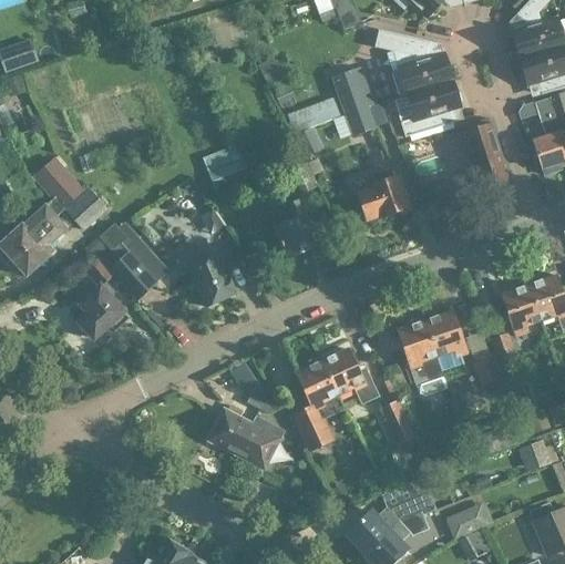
[(468,3),(465,0),(397,0),(406,8),(412,0),(414,0),(430,13),(441,0),(448,0),(453,4),(465,1),(466,3),(468,3)]
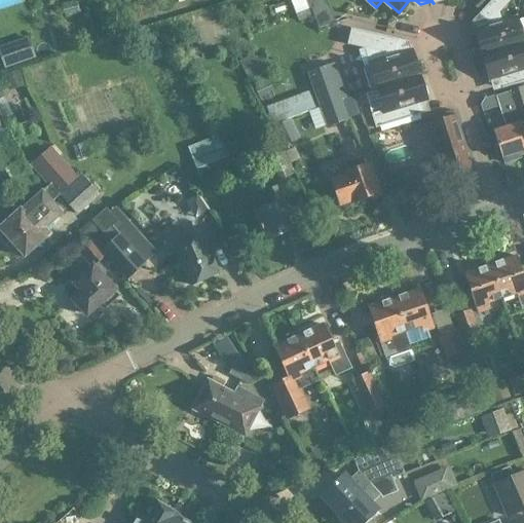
[(477,29),(484,51),(523,40),(523,31),(519,15),(504,21),(500,9),(509,0),(490,0),(481,10),(482,11),(486,15),(493,13),(496,23),(477,29)]
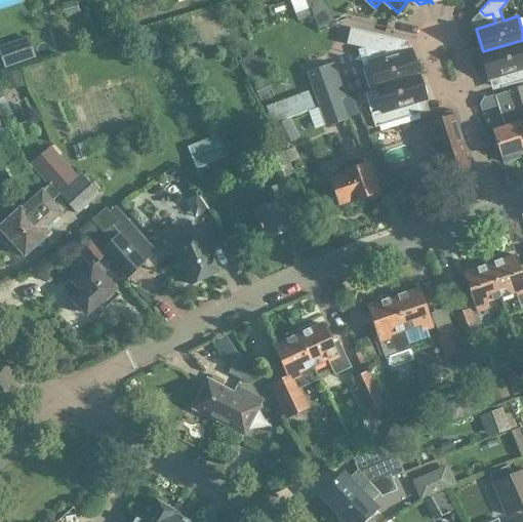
[(230,12),(194,24),(161,33),(163,40),(196,31),(203,56),(232,48),(226,30),(235,27),(230,12)]
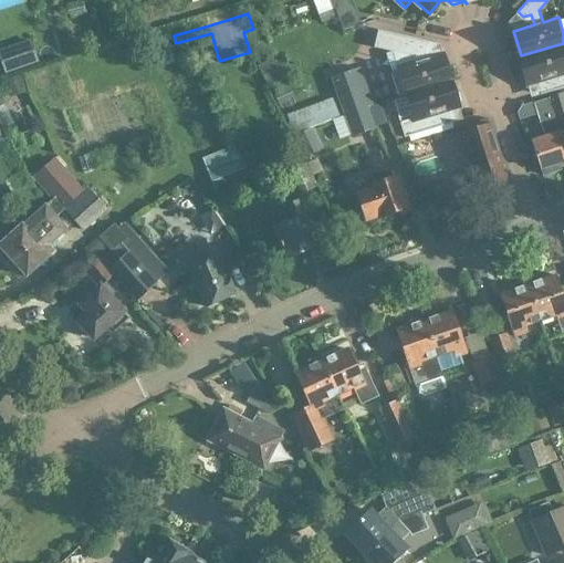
[(408,92),(453,79),(446,53),(425,59),(421,49),(429,47),(430,41),(431,41),(431,39),(379,28),(376,45),(377,45),(377,44),(411,52),(415,62),(393,69),(400,94),(409,92),(408,92)]
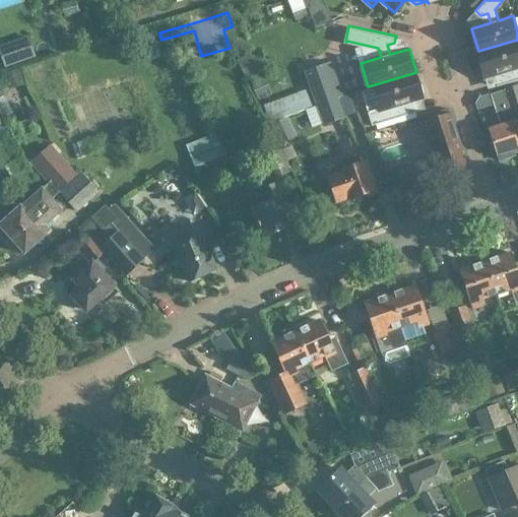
[(28,33),(0,42),(0,48),(5,62),(36,52),(28,33)]
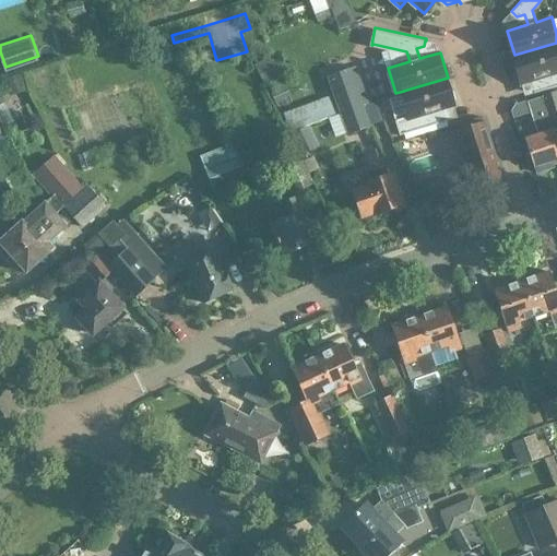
[(556,43),(514,55),(522,80),(533,78),(536,90),(536,91),(556,84),(556,43)]
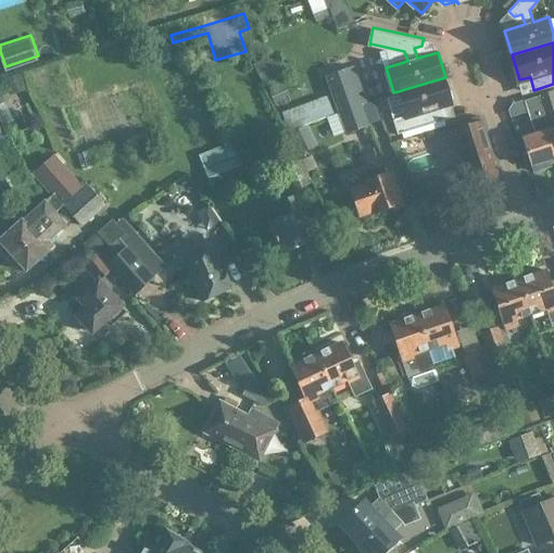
[(340,111),(364,102),(369,101),(355,64),(326,74),(340,111)]
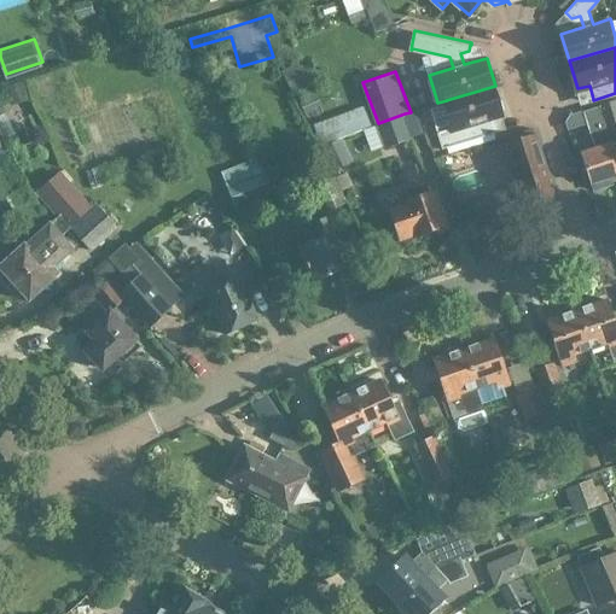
[(30,95),(25,79),(6,85),(11,100),(30,95)]
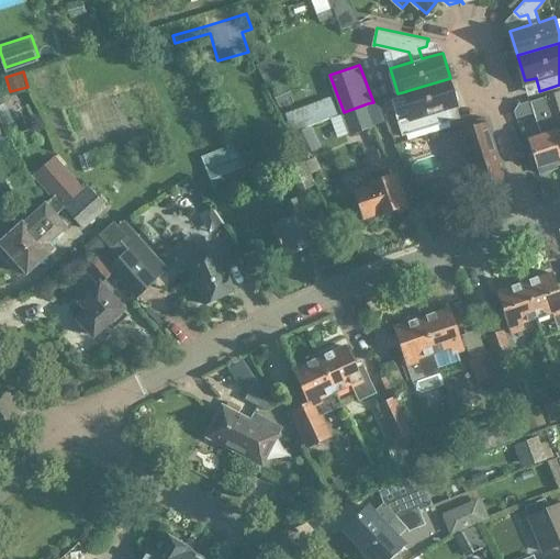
[(405,91),(406,91),(413,115),(400,120),(404,134),(452,120),(451,118),(450,118),(447,105),(458,103),(450,78),(405,91)]
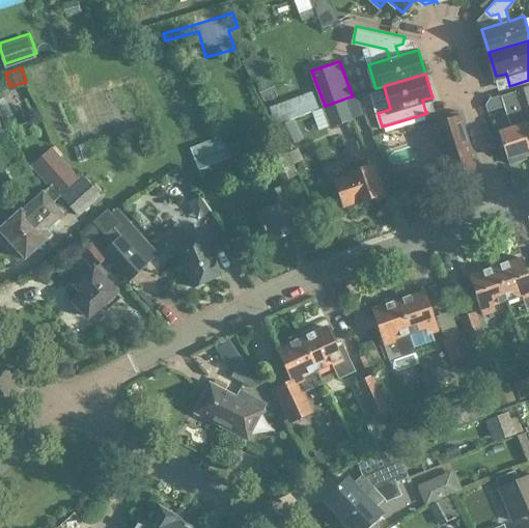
[(310,78),(271,89),(276,106),(315,94),(310,78)]
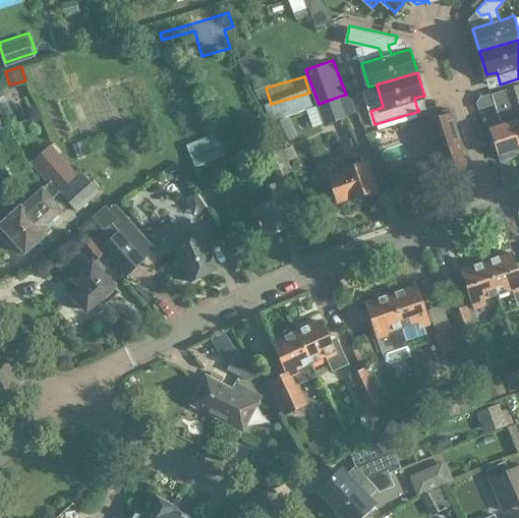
[(518,83),(507,88),(510,96),(518,122),(518,83)]
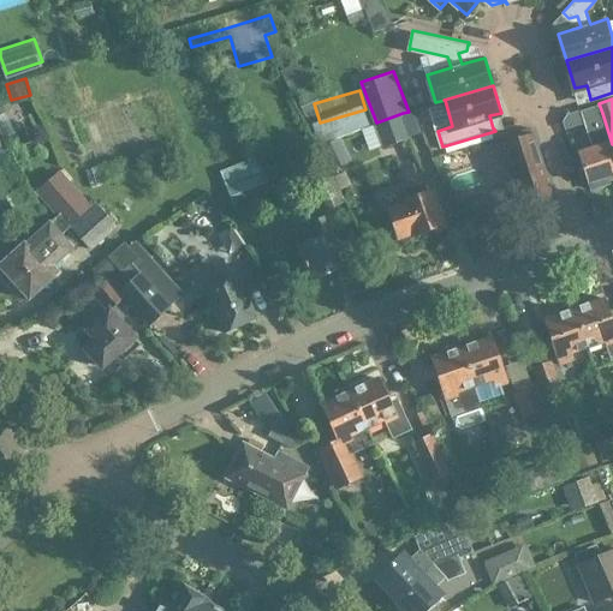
[(362,136),(378,131),(369,108),(355,113),(362,136)]
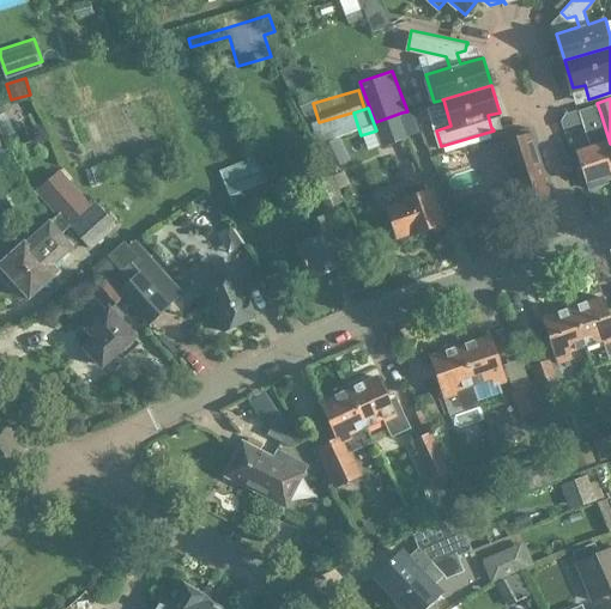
[(410,135),(401,113),(375,122),(382,145),(410,135)]
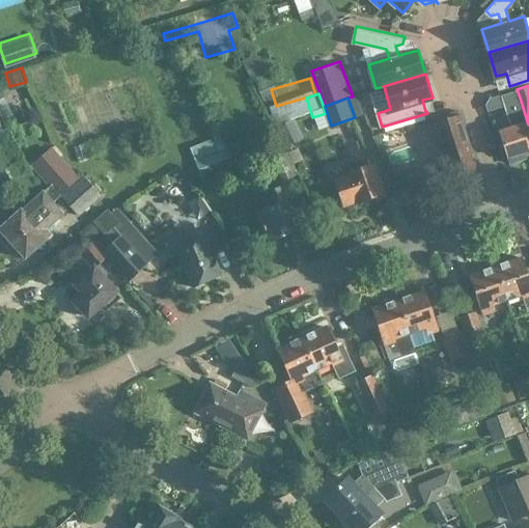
[(509,102),(517,124),(501,130),(509,157),(510,156),(512,162),(528,157),(526,150),(528,149),(528,124),(520,98),(509,102)]
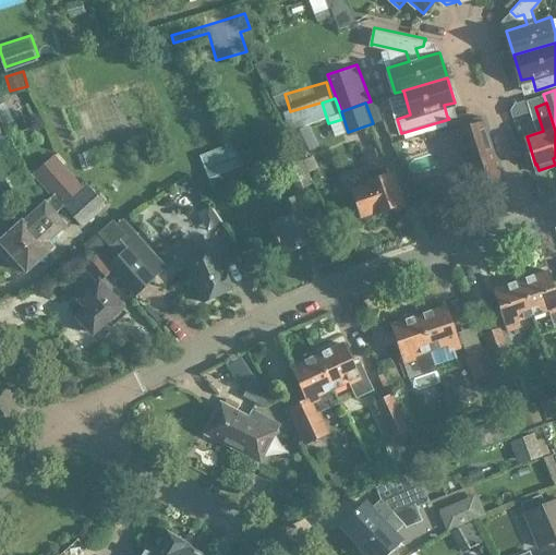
[(497,158),(491,137),(485,120),(458,129),(461,137),(466,135),(468,144),(463,146),(471,167),(452,172),(458,188),(499,175),(495,159),(497,158)]
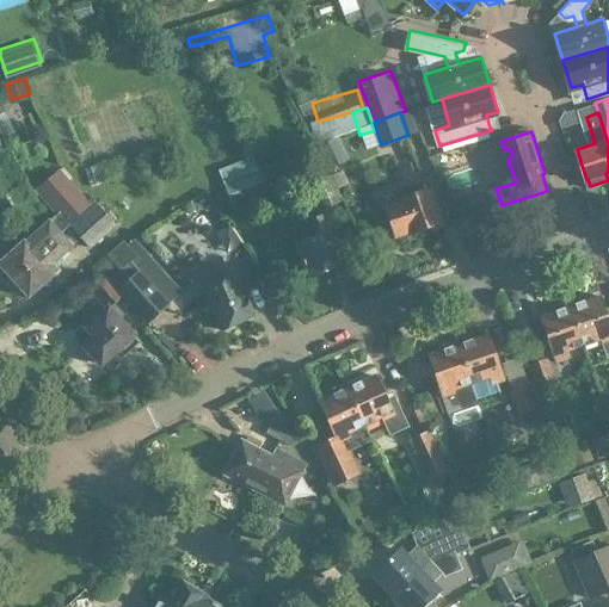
[(216,152),(222,186),(271,178),(265,143),(216,152)]
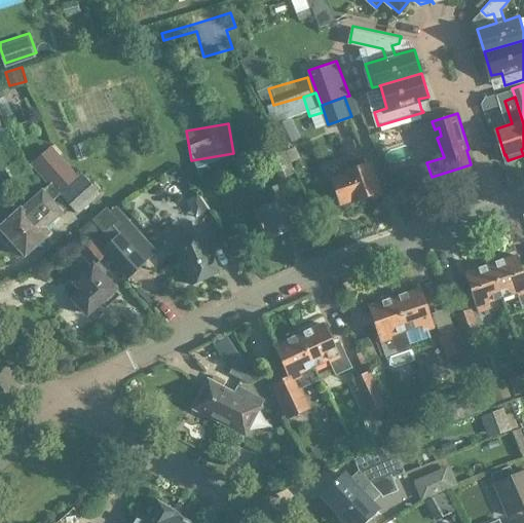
[(4,124),(0,126),(0,166),(15,191),(35,179),(8,135),(9,134),(4,124)]
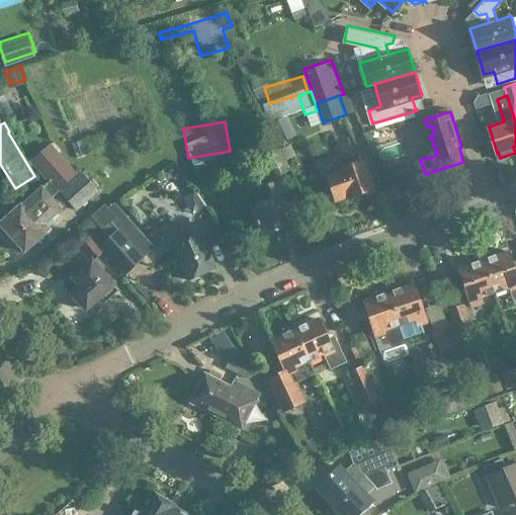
[(291,168),(272,131),(258,138),(277,176),(291,168)]
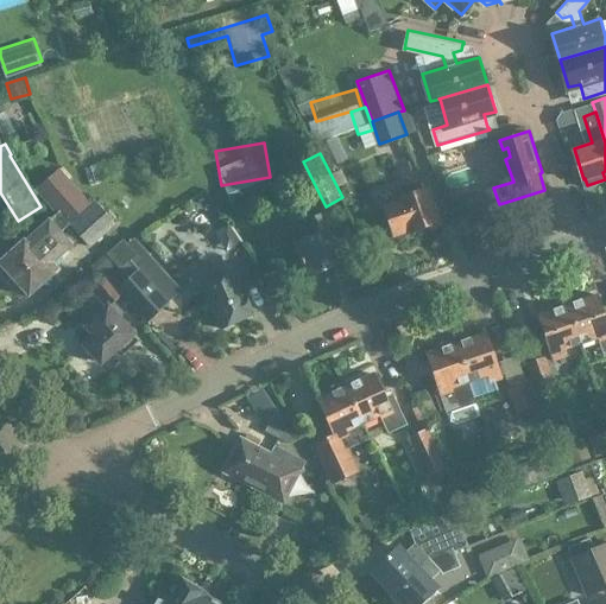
[(58,211),(50,218),(26,240),(24,236),(0,256),(0,259),(12,273),(61,230),(62,231),(90,205),(60,167),(39,184),(57,205),(55,208),(58,211)]
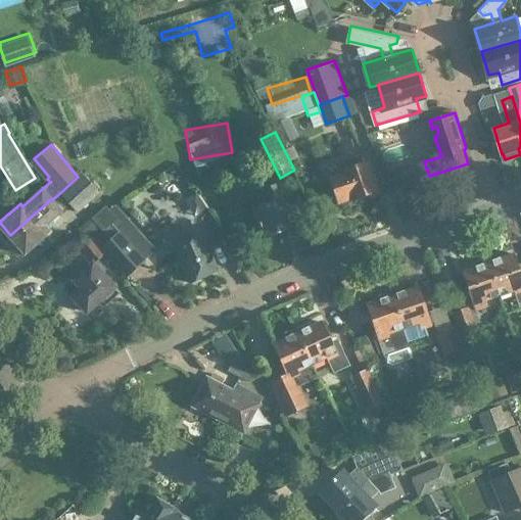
[(369,160),(342,171),(343,173),(330,177),(339,202),(351,197),(351,199),(379,190),(369,160)]
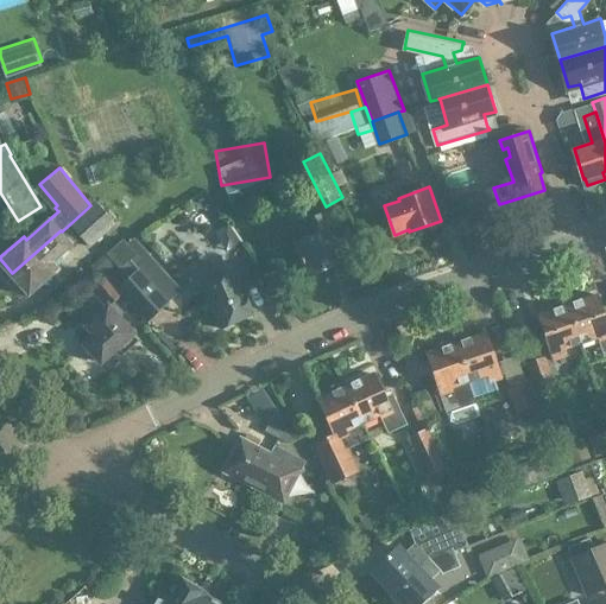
[(92,247),(117,223),(96,201),(71,226),(92,247)]
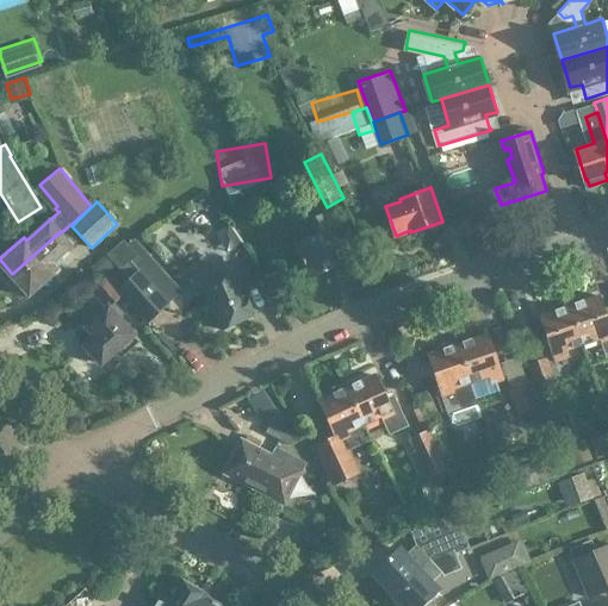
[(311,217),(318,233),(298,242),(312,275),(341,263),(328,231),(332,230),(324,212),(311,217)]
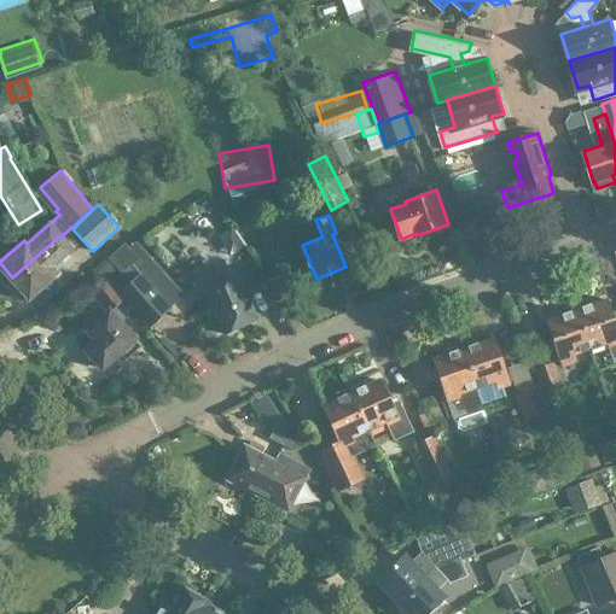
[(220,234),(232,253),(247,245),(234,226),(220,234)]
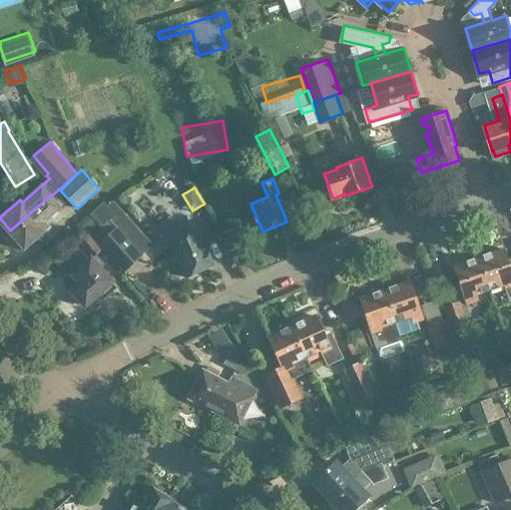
[(60,204),(52,195),(51,194),(10,230),(25,246),(49,224),(44,218),(60,204)]
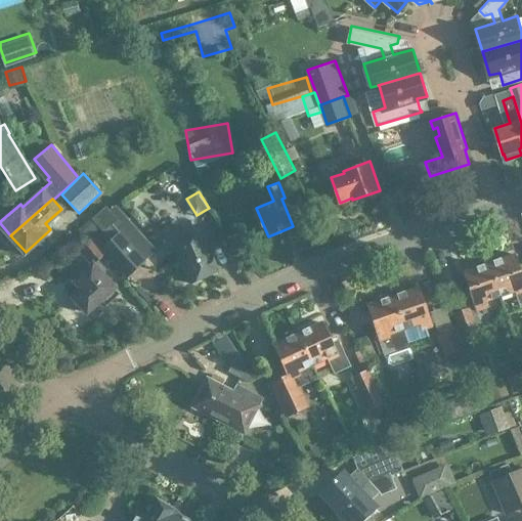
[(107,252),(128,275),(157,250),(117,204),(112,209),(120,217),(113,222),(92,234),(93,235),(107,252)]
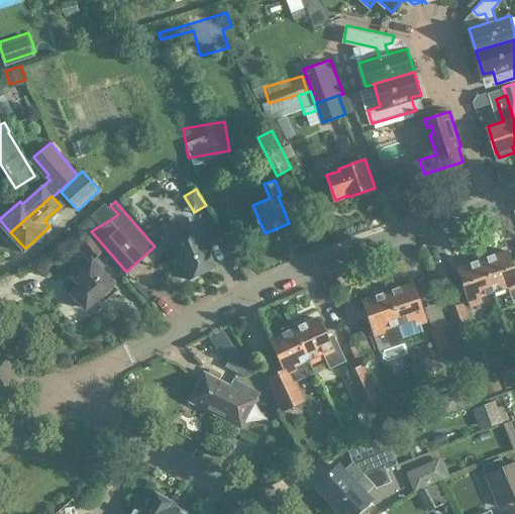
[(118,214),(110,206),(109,207),(105,203),(91,215),(90,214),(78,225),(86,234),(92,232),(91,231),(111,219),(118,214)]
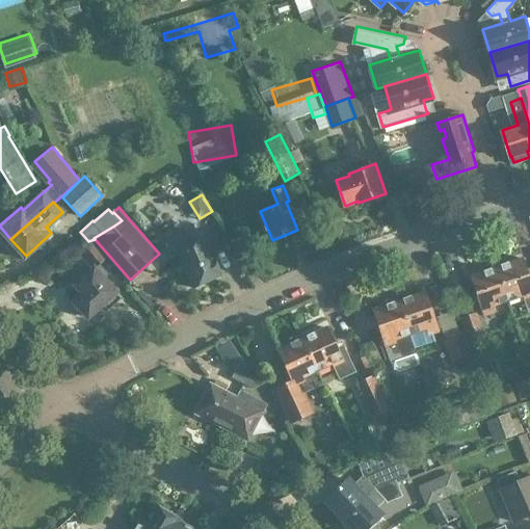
[(177,245),(195,286),(223,273),(205,233),(177,245)]
